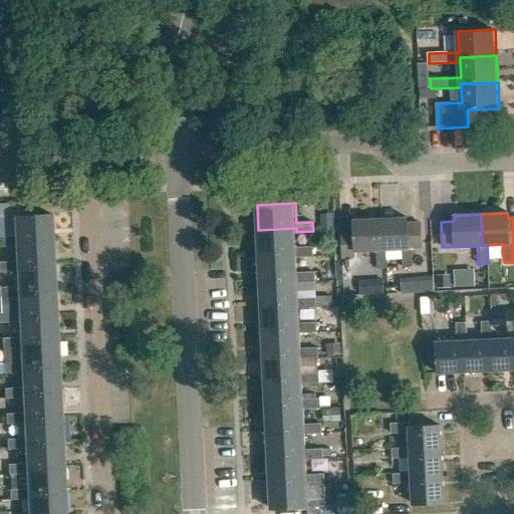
[(51,215),(14,217),(15,237),(0,237),(0,246),(15,246),(15,243),(52,241),(51,215)]
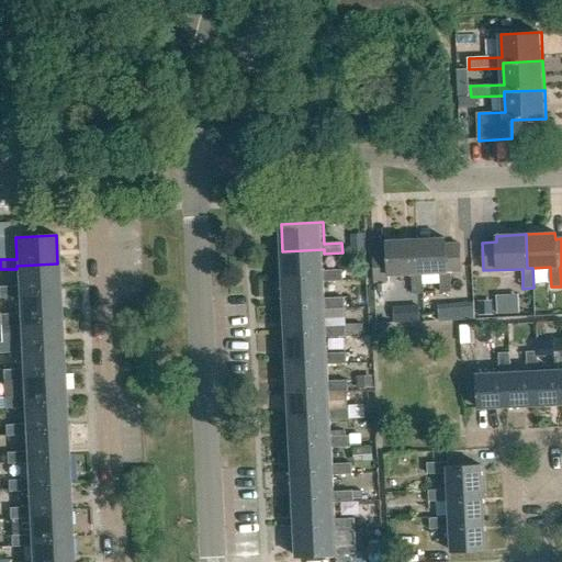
[(445,238),(415,239),(416,273),(422,273),(439,272),(440,292),(450,292),(450,272),(460,271),(459,244),(445,245),(445,238)]
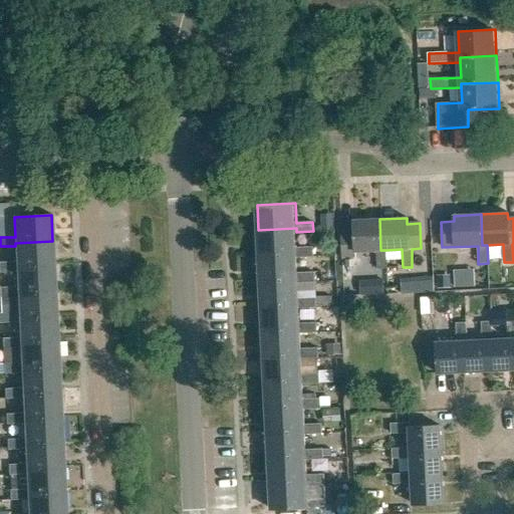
[(353,232),(340,232),(341,258),(355,257),(355,251),(376,250),(377,268),(387,268),(386,250),(380,250),(379,219),(353,221),(353,232)]
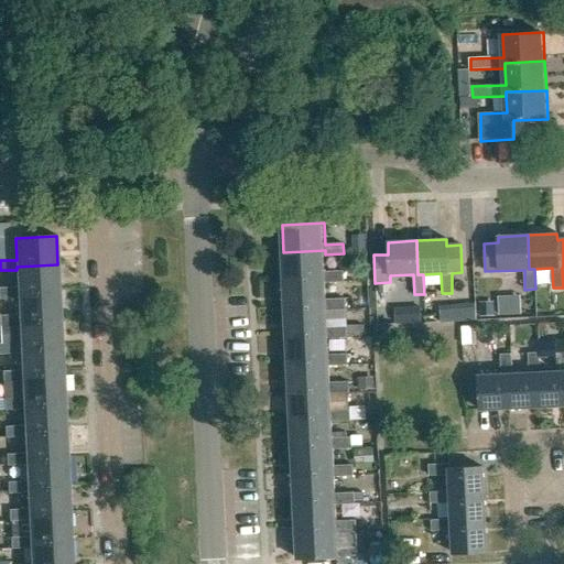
[(325,250),(283,252),(284,280),(326,279),(326,282),(345,281),(344,270),(326,271),(325,255),(325,250)]
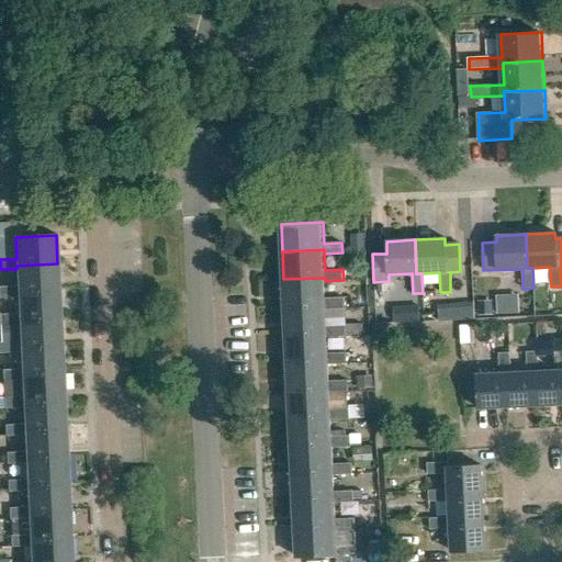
[(17,269),(18,287),(0,287),(0,291),(0,299),(18,298),(18,293),(58,292),(57,263),(17,266),(17,269)]
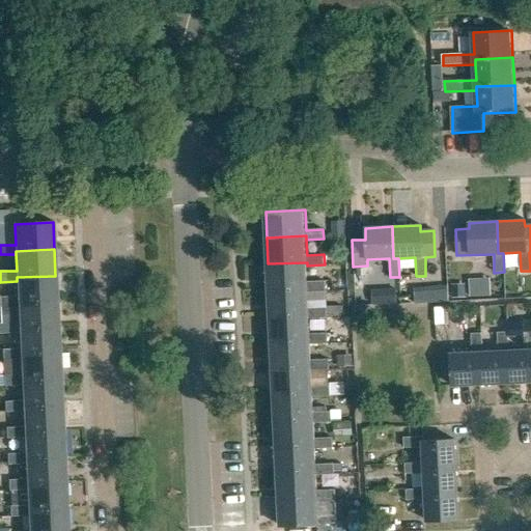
[(308,282),(307,266),(307,262),(268,263),(270,290),(308,288),(309,292),(326,291),(326,281),(308,282)]
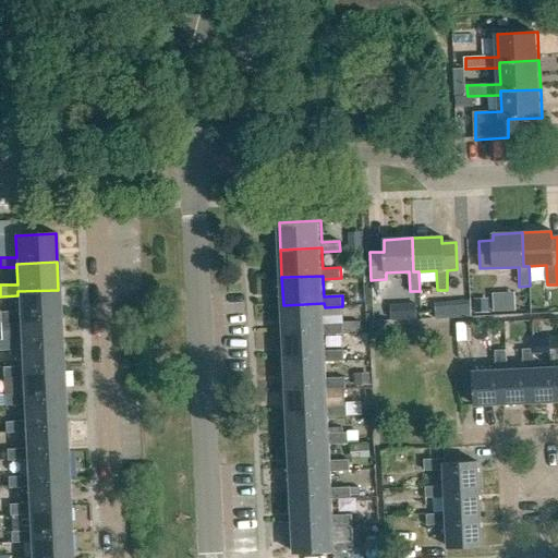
[(19,323),(19,318),(59,317),(58,290),(17,291),(17,295),(19,312),(1,313),(1,323),(19,323)]
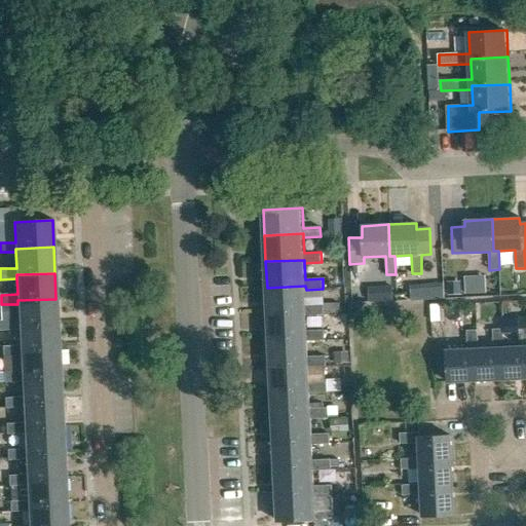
[(305,286),(267,288),(268,313),(307,311),(307,315),(324,314),(324,303),(306,304),(306,290),(305,286)]
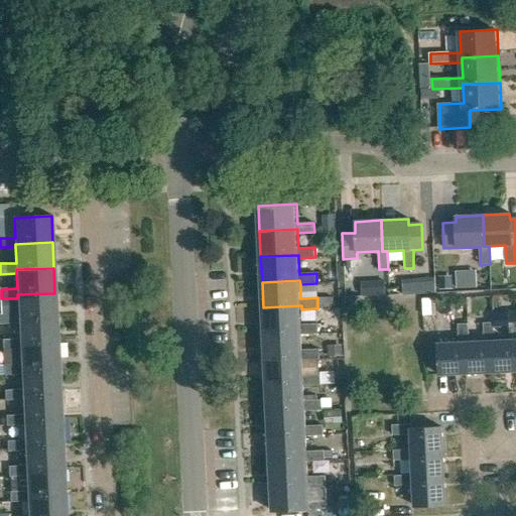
[(401,282),(401,293),(433,291),(432,280),(401,282)]
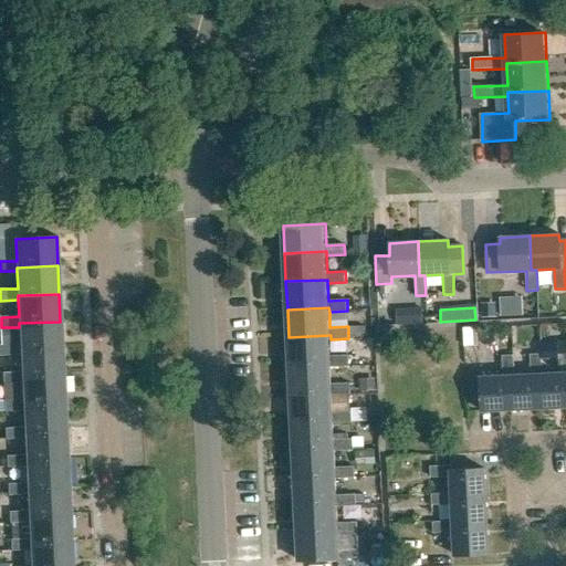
[(19,327),(20,344),(2,345),(3,356),(20,356),(20,350),(62,349),(60,322),(19,323),(19,327)]
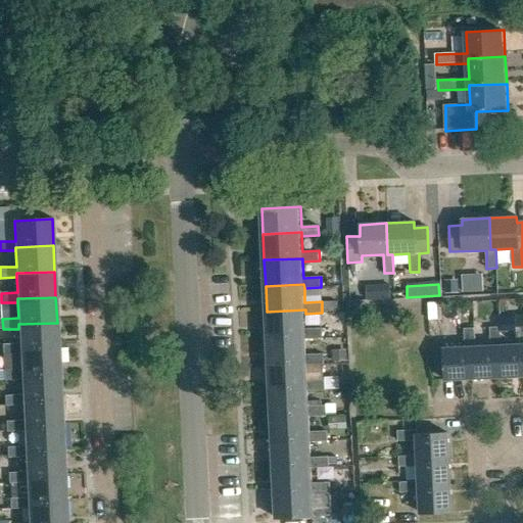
[(305,310),(267,312),(268,338),(306,336),(306,339),(324,338),(323,328),(306,329),(305,314),(305,310)]
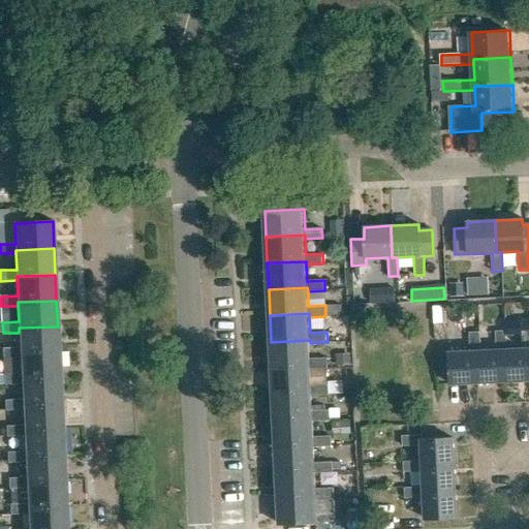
[(20,348),(3,349),(3,359),(20,359),(20,354),(59,352),(58,327),(19,328),(19,333),(20,348)]
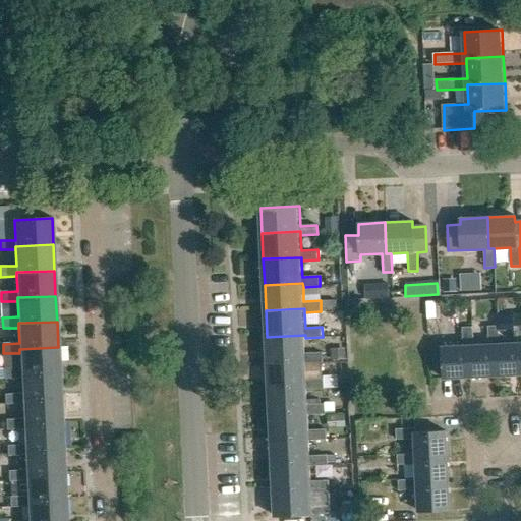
[(520,324),(515,325),(516,342),(501,343),(497,343),(499,375),(520,374),(520,324)]
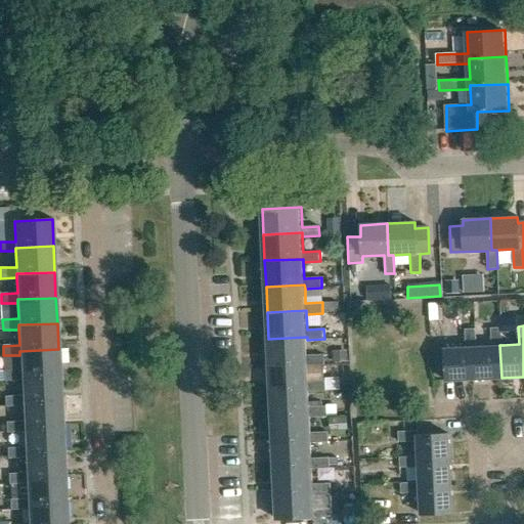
[(491,328),(492,346),(478,347),(474,347),(476,380),(501,378),(499,345),(504,345),(503,328),(491,328)]
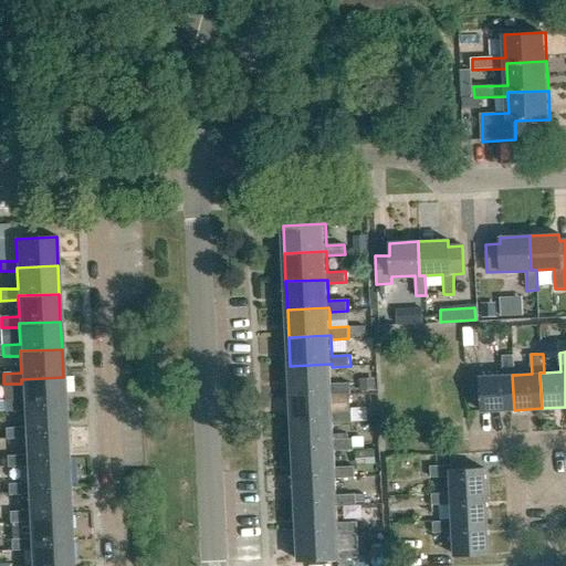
[(504,375),(482,376),(483,411),(514,410),(512,375),(516,375),(515,355),(503,356),(504,375)]
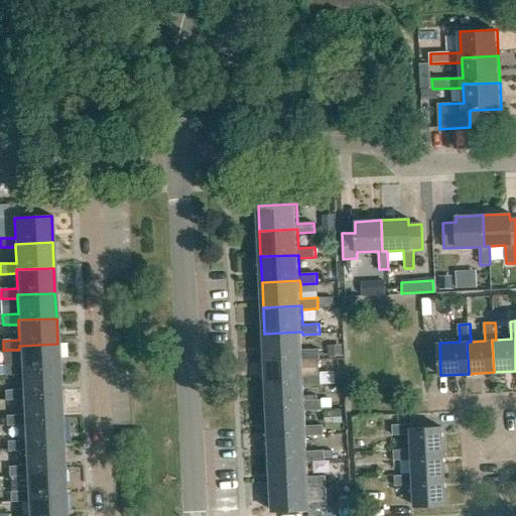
[(302,332),(264,334),(265,359),(303,357),(303,361),(320,360),(319,349),(303,350),(302,335),(302,332)]
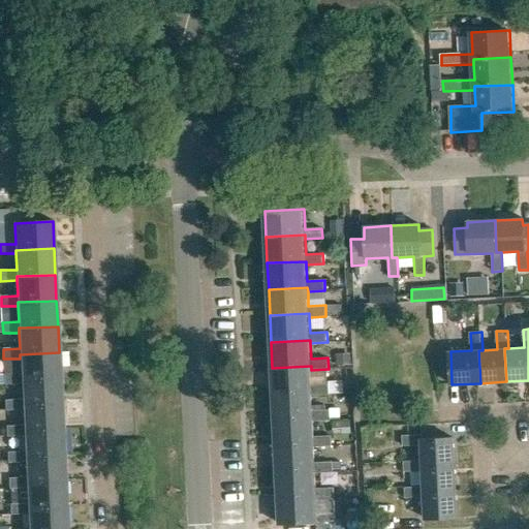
[(21,380),(60,379),(59,352),(20,354),(20,359),(21,374),(4,375),(5,385),(21,384),(21,380)]
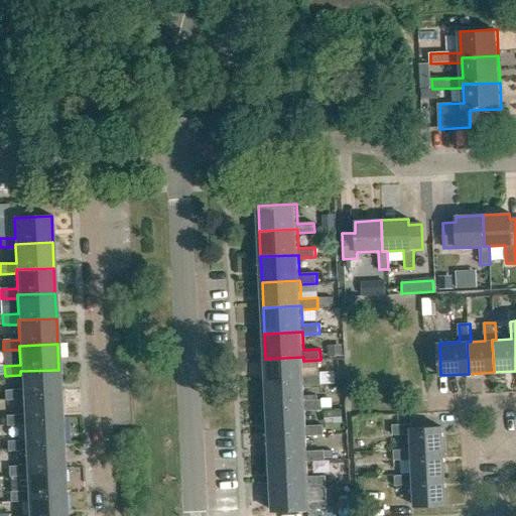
[(303,357),(265,359),(267,384),(304,382),(304,385),(321,384),(321,376),(304,376),(303,361),(303,357)]
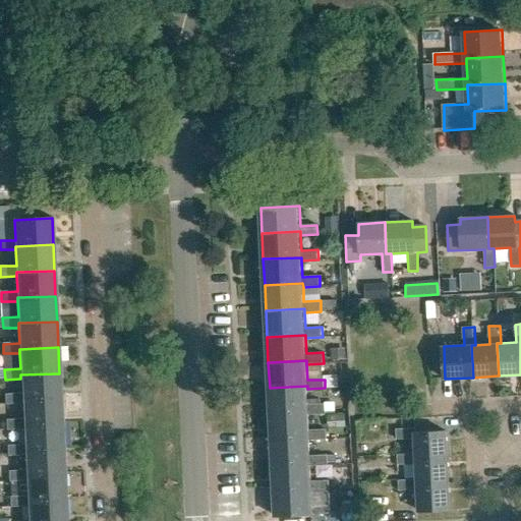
[(21,404),(21,400),(60,398),(59,373),(20,374),(20,379),(21,394),(5,395),(6,405),(21,404)]
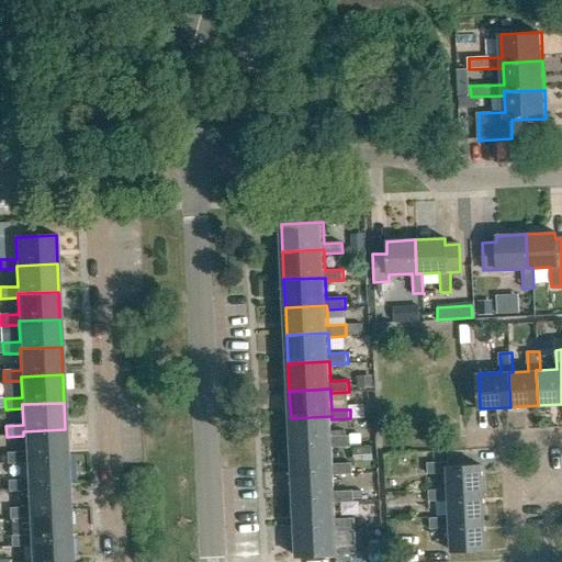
[(332,416),(291,418),(292,446),(334,444),(334,448),(351,447),(351,435),(333,436),(332,419),(332,416)]
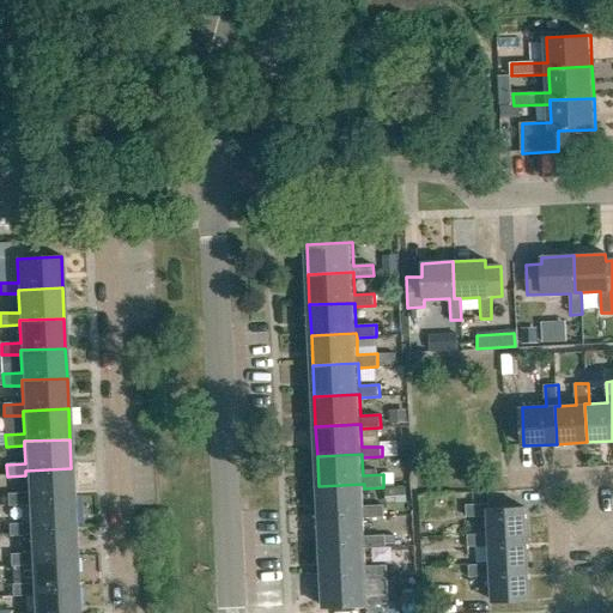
[(25,475),(26,493),(7,495),(8,507),(26,505),(26,501),(72,499),(71,468),(25,471),(25,475)]
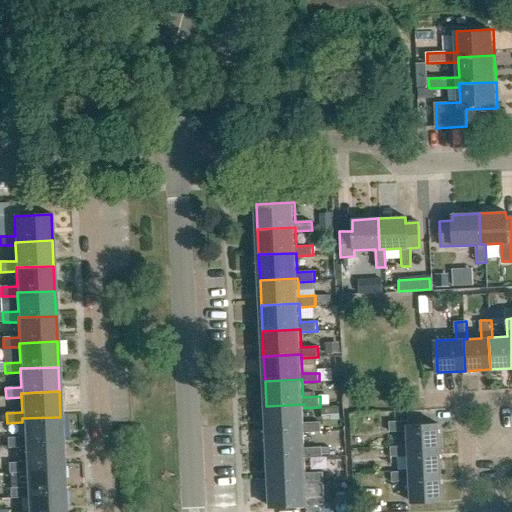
[(304,404),(266,406),(267,431),(305,429),(305,433),(321,432),(321,422),(305,423),(304,408),(304,404)]
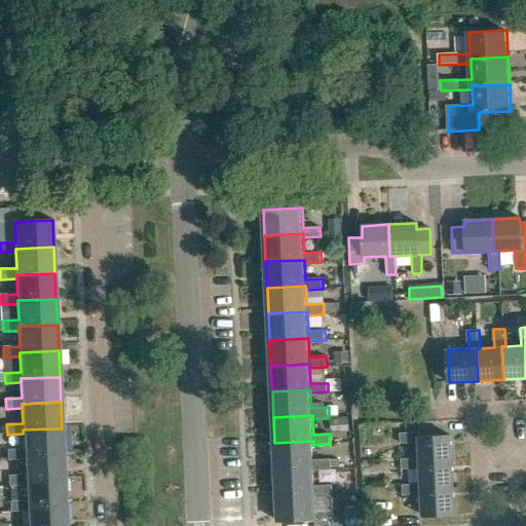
[(350,434),(349,420),(333,421),(333,434),(350,434)]
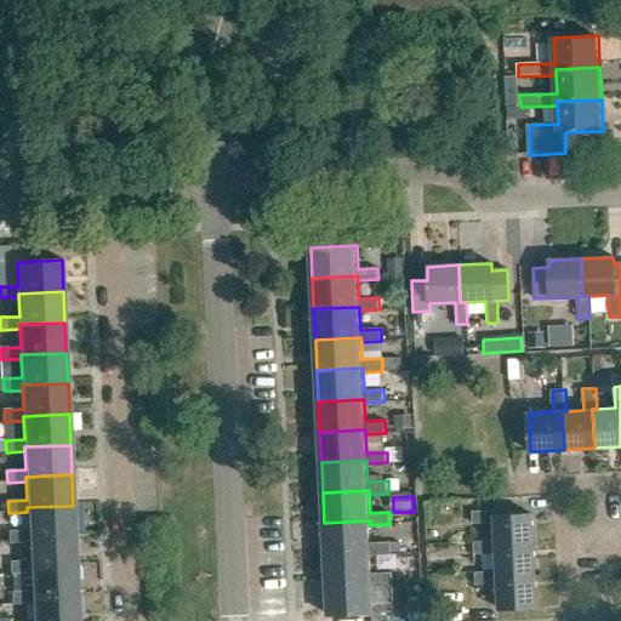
[(28,531),(10,533),(10,543),(28,542),(28,537),(74,536),(73,506),(27,507),(27,512),(28,531)]
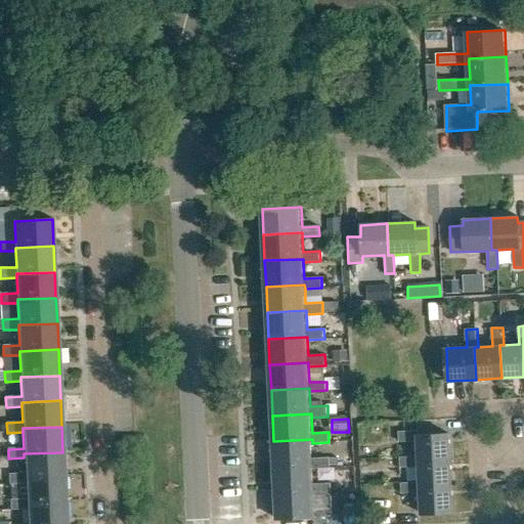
[(419,432),(400,432),(400,442),(419,441),(419,456),(420,461),(450,459),(449,434),(447,434),(419,435),(419,432)]
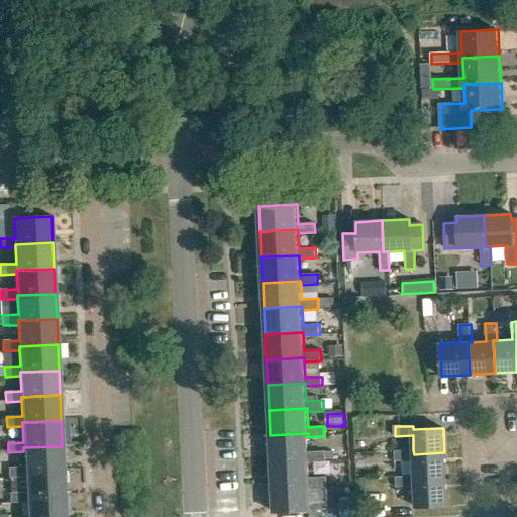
[(309,452),(308,437),(308,433),(270,435),(271,461),(309,459),(309,462),(326,461),(325,451),(309,452)]
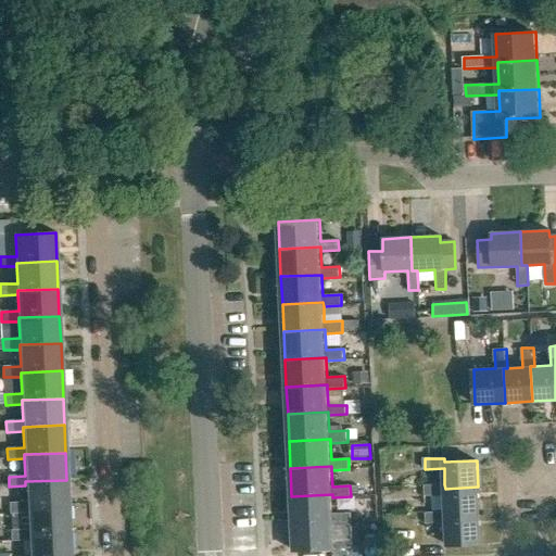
[(25,481),(25,485),(26,502),(9,503),(10,515),(27,514),(26,509),(68,507),(66,480),(25,481)]
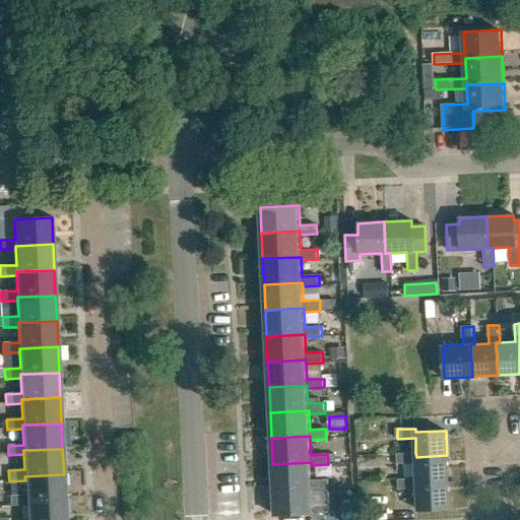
[(415,453),(398,454),(398,464),(416,463),(417,479),(417,482),(448,480),(447,455),(416,457),(415,453)]
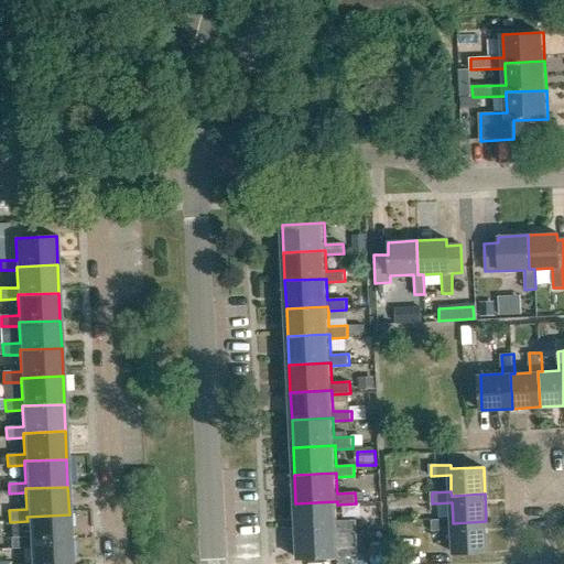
[(338,522),(337,505),(337,501),(295,503),(296,530),(338,528),(339,532),(357,531),(356,521),(338,522)]
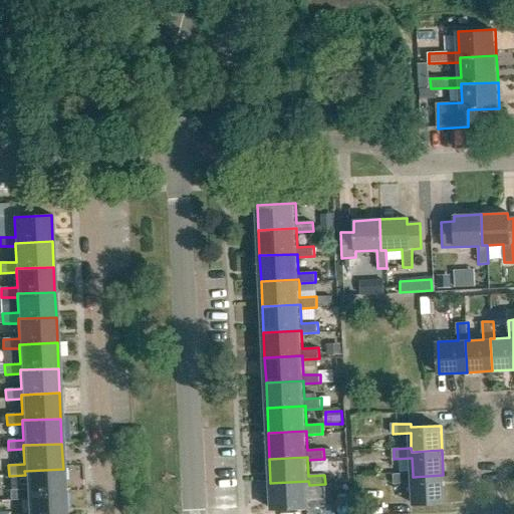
[(25,475),(25,489),(10,490),(10,500),(25,499),(25,496),(64,494),(63,469),(24,471),(25,475)]
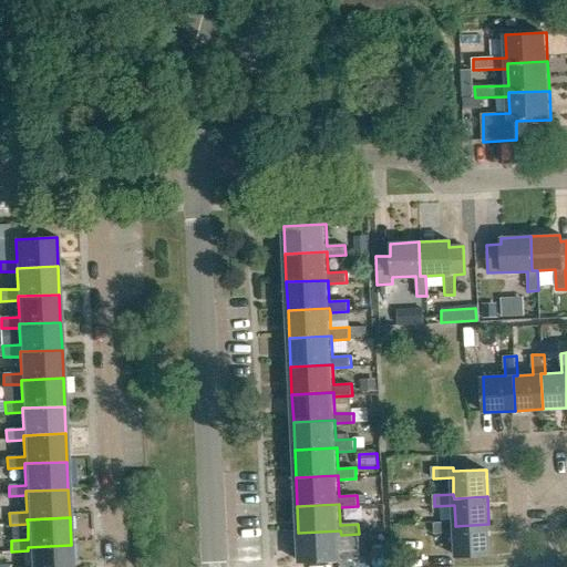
[(455,523),(435,523),(436,534),(455,534),(456,557),(491,556),(488,524),(455,526),(455,523)]
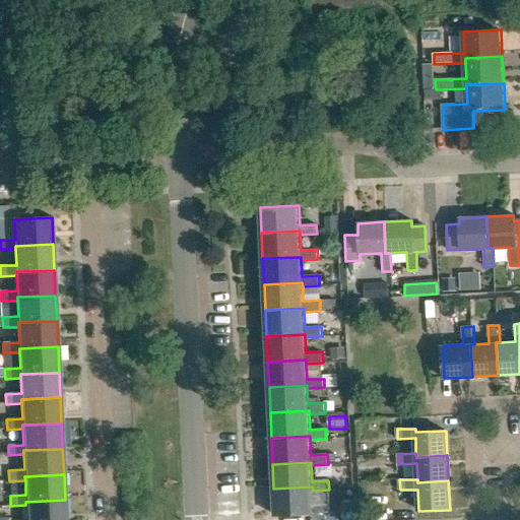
[(312,486),(273,489),(275,515),(312,513),(312,517),(330,516),(330,506),(313,506),(313,491),(312,486)]
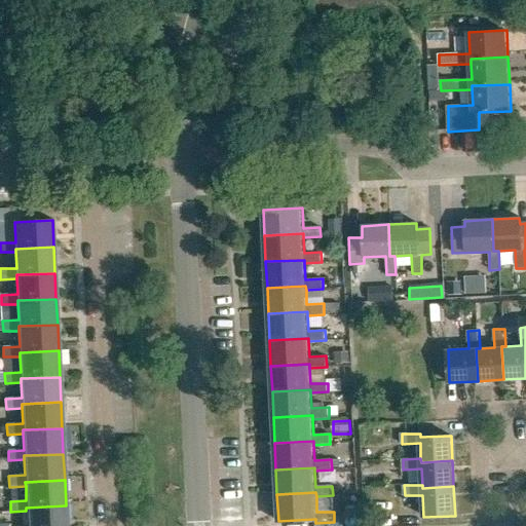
[(26,511),(27,525),(66,525),(66,505),(26,508),(26,511)]
